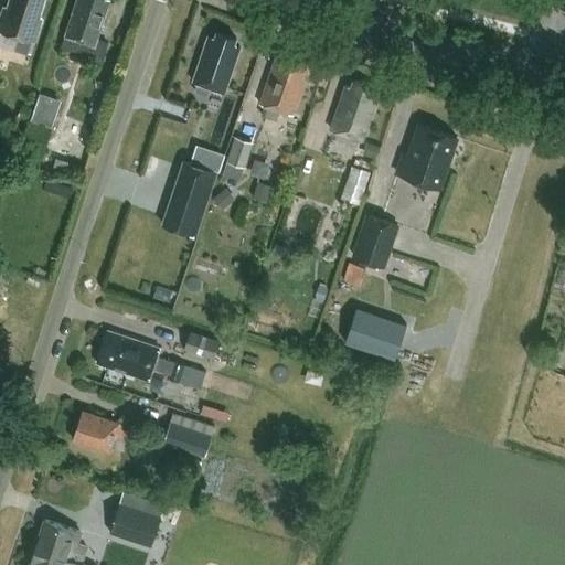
[(3,8),(0,20),(0,28),(35,40),(41,20),(38,19),(43,0),(10,0),(8,9),(3,8)]
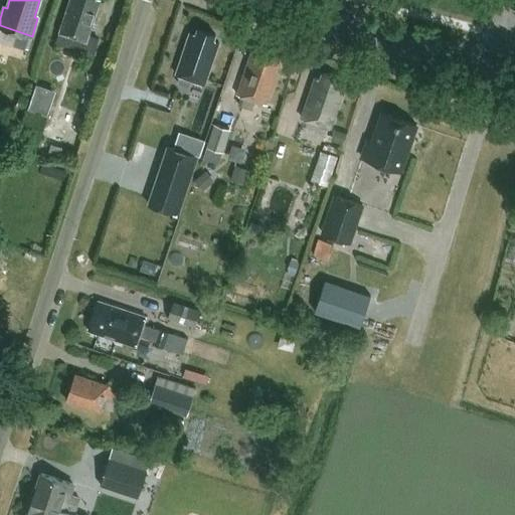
[(99,38),(89,35),(100,0),(69,0),(56,40),(83,49),(81,55),(92,58),(99,38)]
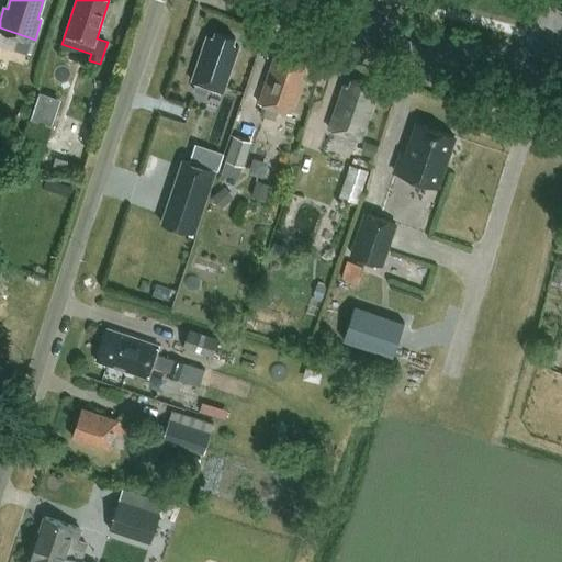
[(193,80),(198,82),(194,90),(206,94),(209,86),(223,90),(238,47),(232,45),(234,38),(216,32),(213,40),(208,37),(193,80)]
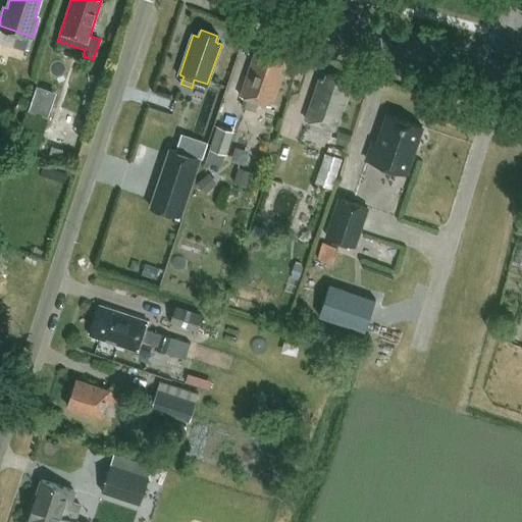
[(241,96),(245,97),(242,105),(256,110),(259,102),(269,105),(285,59),(263,51),(260,57),(255,55),(241,96)]
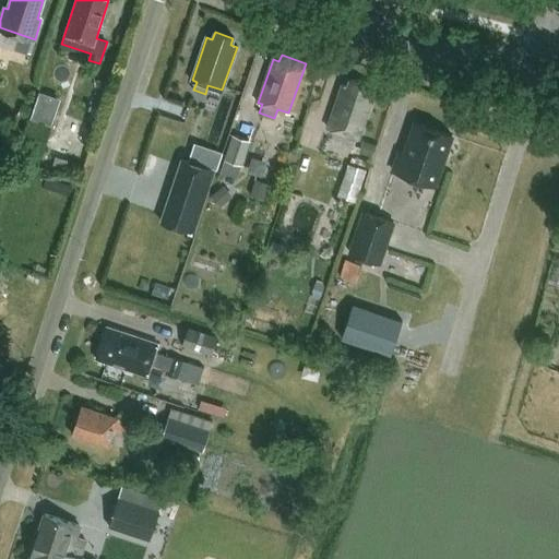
[(328,128),(358,139),(372,95),(367,94),(369,86),(351,81),(348,87),(343,85),(328,128)]
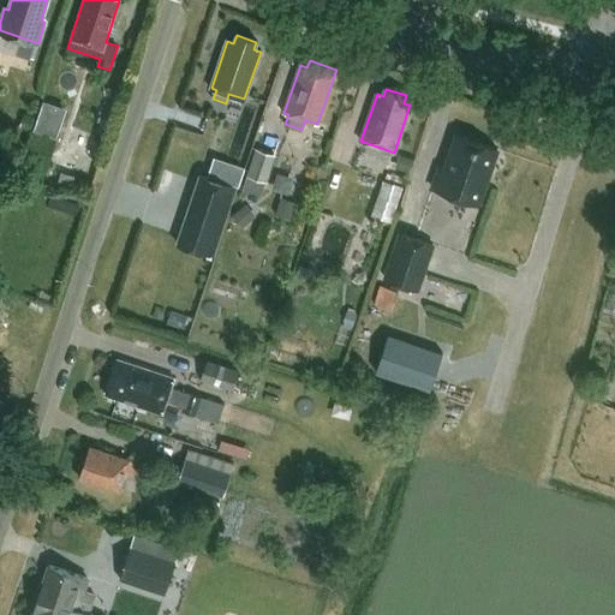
[(29,130),(33,117),(23,114),(19,126),(29,130)]
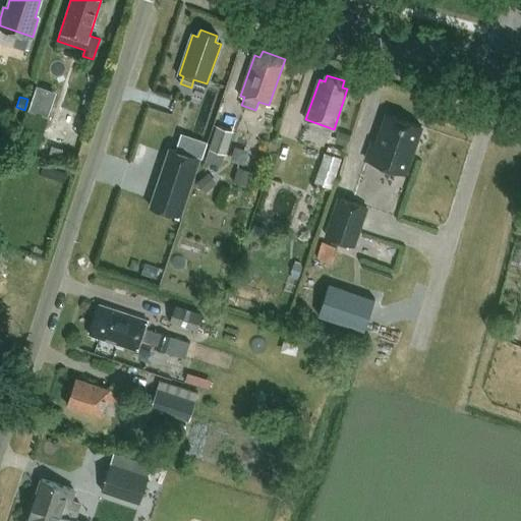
[(40,143),(48,116),(26,110),(15,146),(30,150),(32,140),(40,143)]
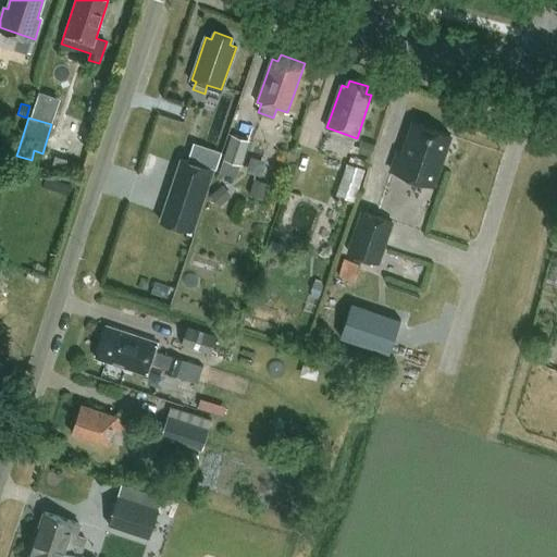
[(450,135),(413,123),(404,152),(398,151),(392,171),(433,185),(444,155),(447,153),(452,141),(449,138),(450,135)]
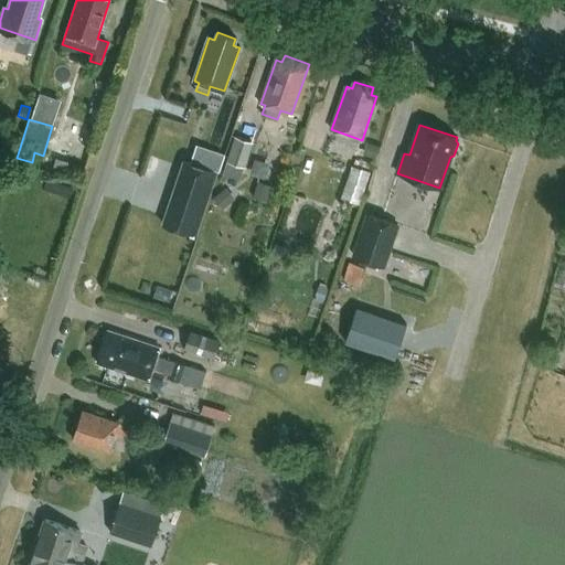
[(227,161),(244,167),(253,142),(235,137),(227,161)]
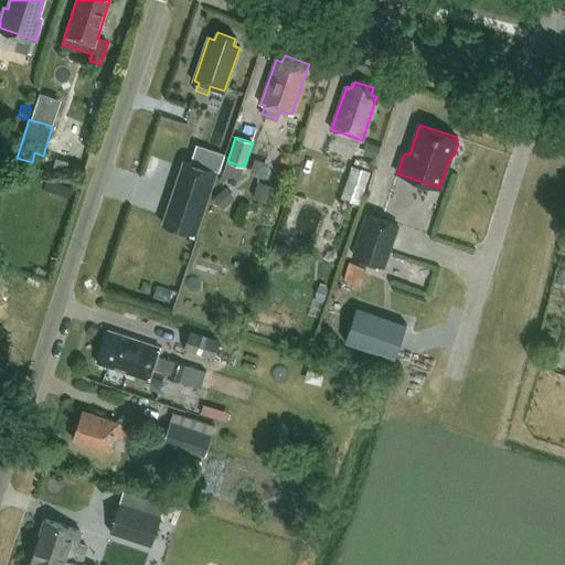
[(365,144),(360,159),(373,163),(377,148),(365,144)]
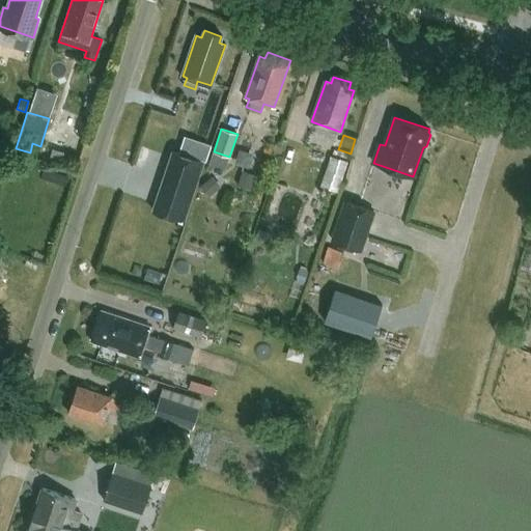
[(313,145),(309,157),(324,163),(329,150),(313,145)]
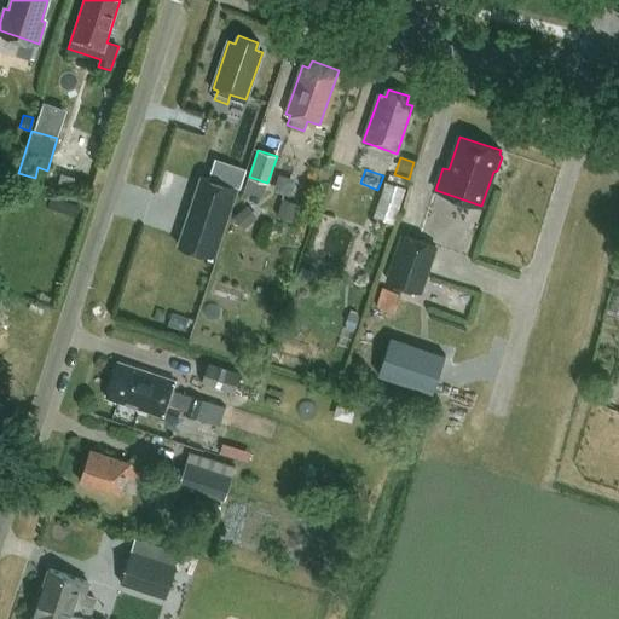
[(282,171),(278,187),(295,191),(299,174),(282,171)]
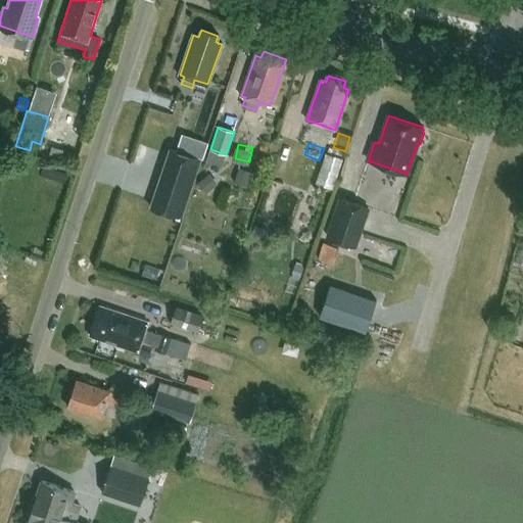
[(223,167),(226,154),(210,149),(206,161),(223,167)]
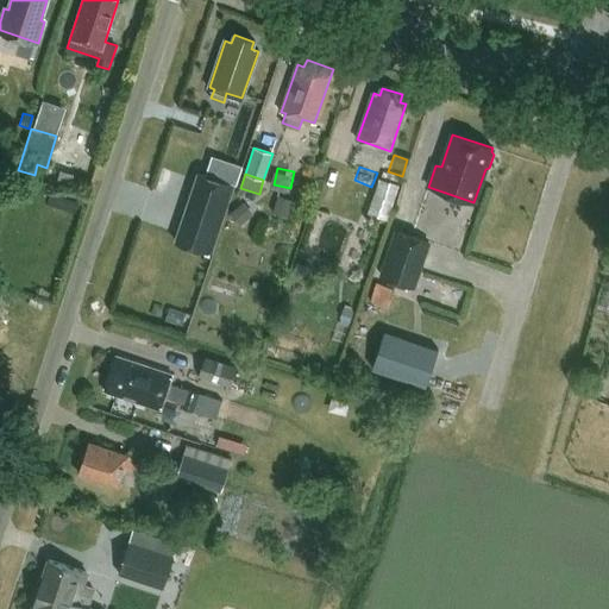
[(230,189),(193,177),(170,245),(207,257),(230,189)]
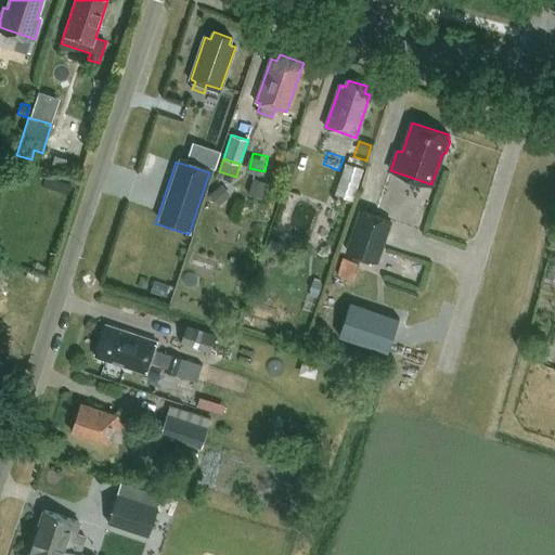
[(364,168),(347,163),(336,194),(353,201),(364,168)]
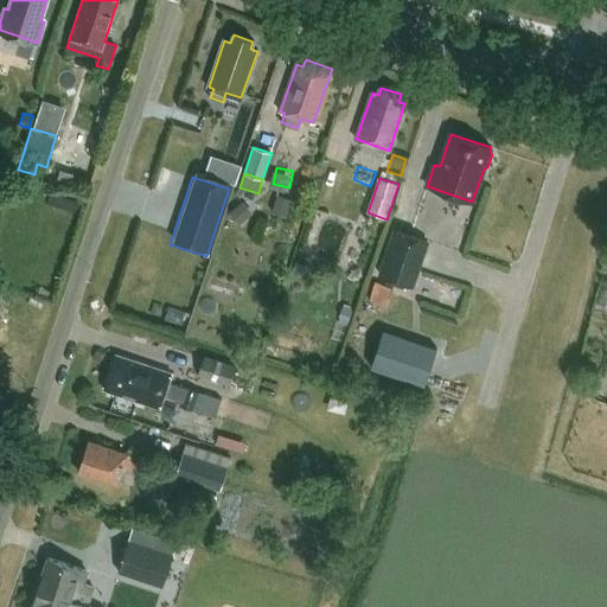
[(292,200),(275,195),(270,212),(287,217),(292,200)]
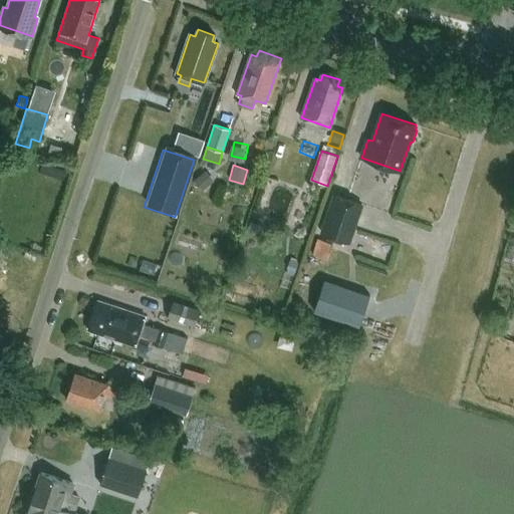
[(206,170),(195,180),(203,190),(215,181),(206,170)]
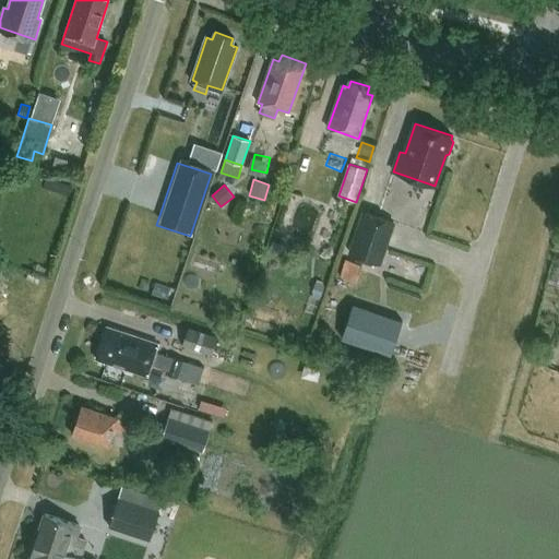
[(382,262),(395,222),(363,210),(347,253),(381,264),(382,262)]
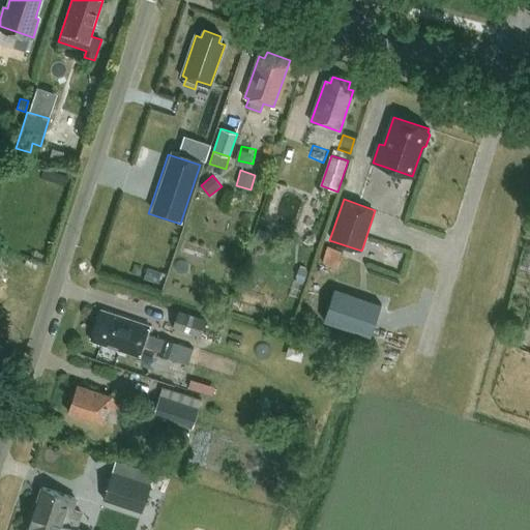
[(179,277),(197,283),(199,274),(195,273),(198,262),(206,264),(210,246),(187,241),(179,277)]
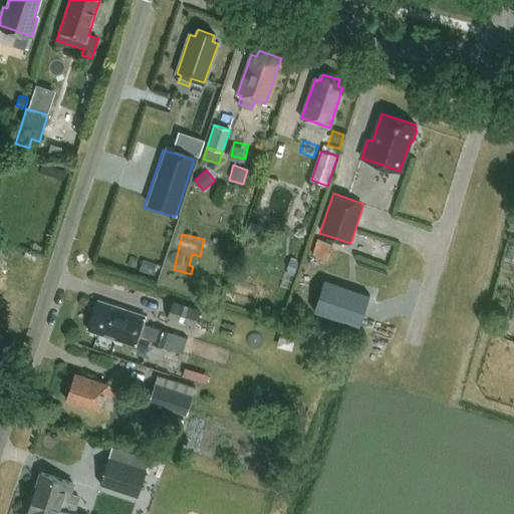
[(329,258),(333,244),(318,239),(314,253),(329,258)]
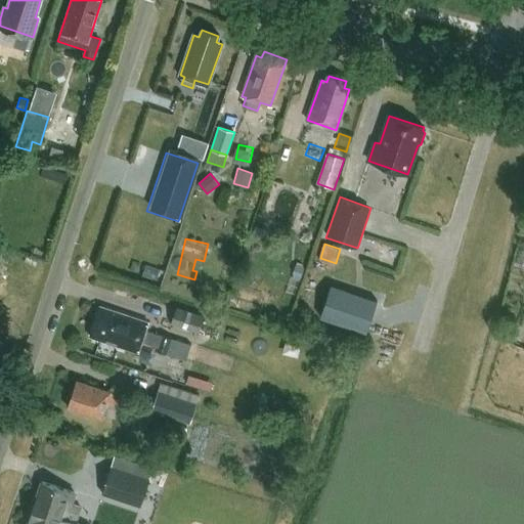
[(294,274),(302,277),(305,268),(296,266),(293,274),(294,274)]
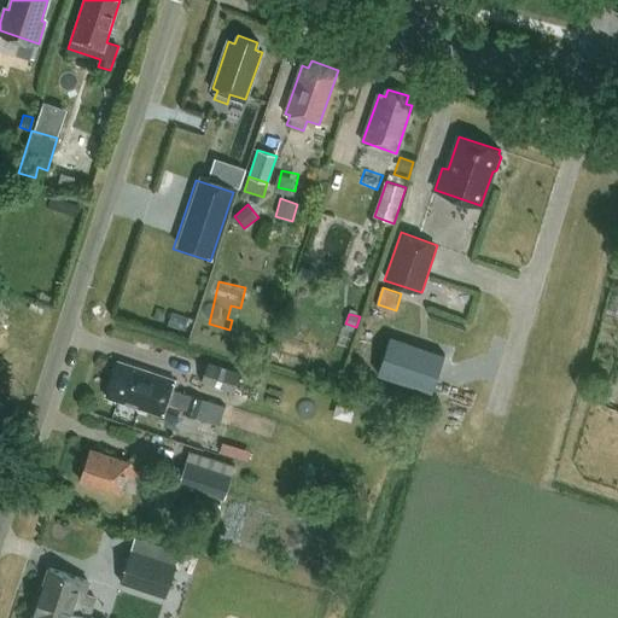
[(392,337),(379,377),(433,395),(448,355),(392,337)]
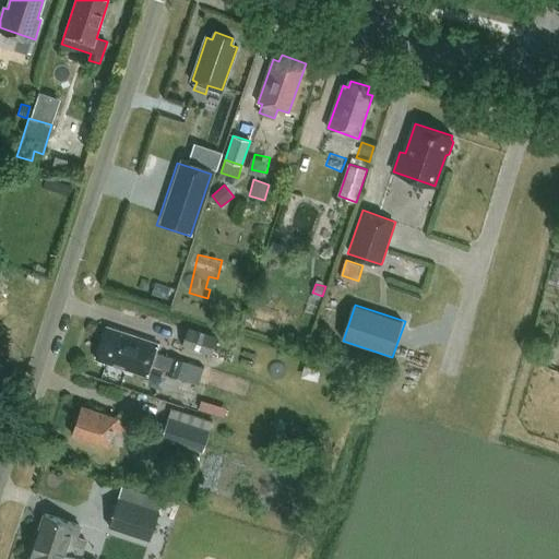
[(188,329),(183,344),(213,353),(217,337),(188,329)]
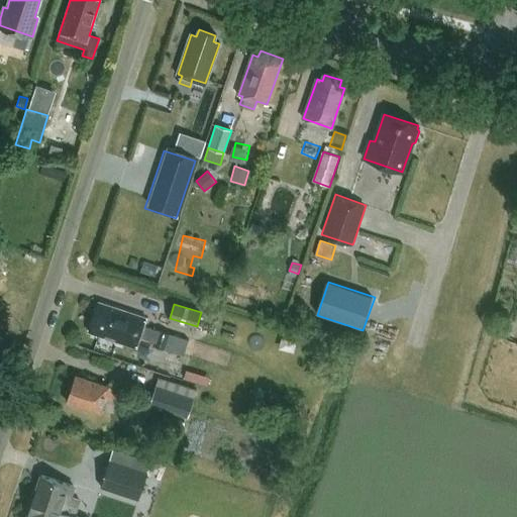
[(152,345),(184,355),(189,340),(143,325),(145,318),(105,305),(103,311),(97,309),(92,325),(98,327),(96,333),(135,346),(139,336),(154,341),(152,345)]
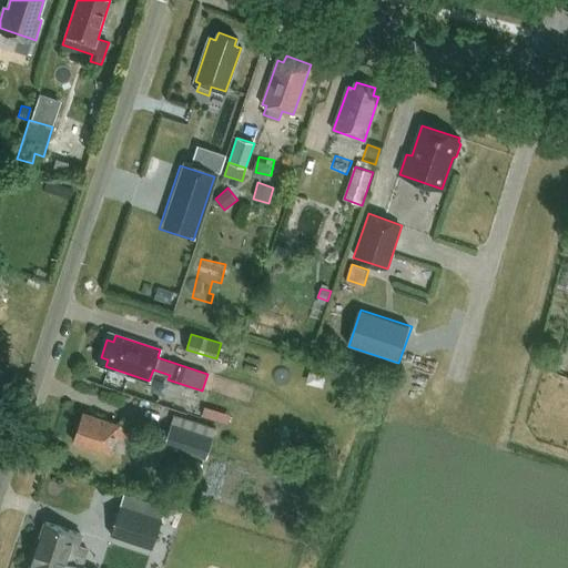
[(115,439),(124,443),(130,428),(120,425),(82,413),(73,442),(110,454),(115,439)]
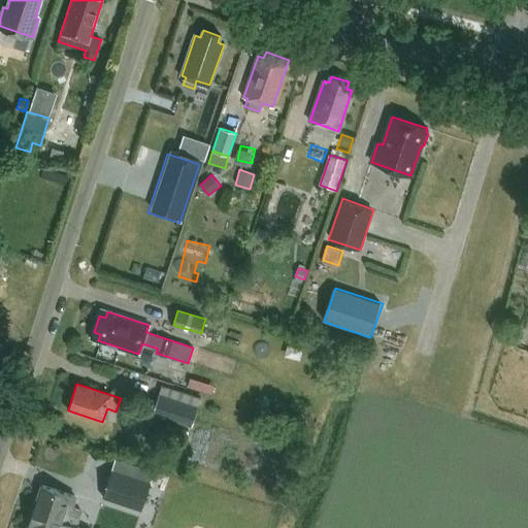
[(160,393),(153,415),(192,427),(199,406),(160,393)]
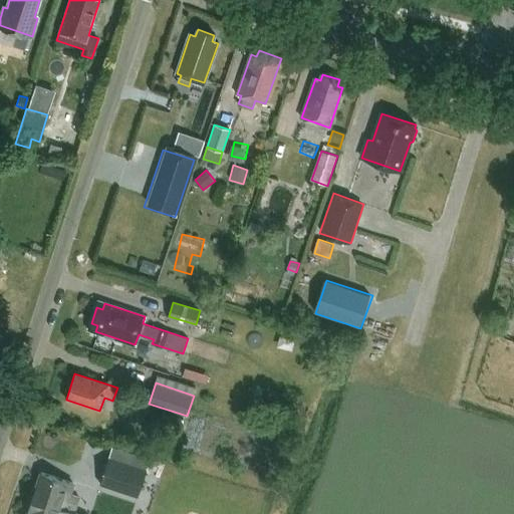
[(112,452),(101,483),(139,497),(150,465),(112,452)]
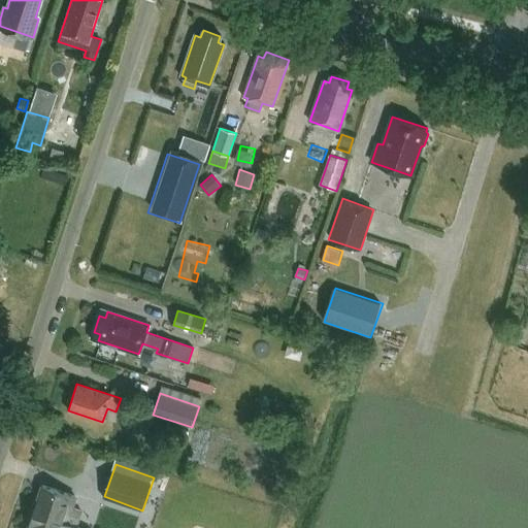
[(42,486),(33,513),(75,527),(80,512),(71,508),(74,497),(42,486)]
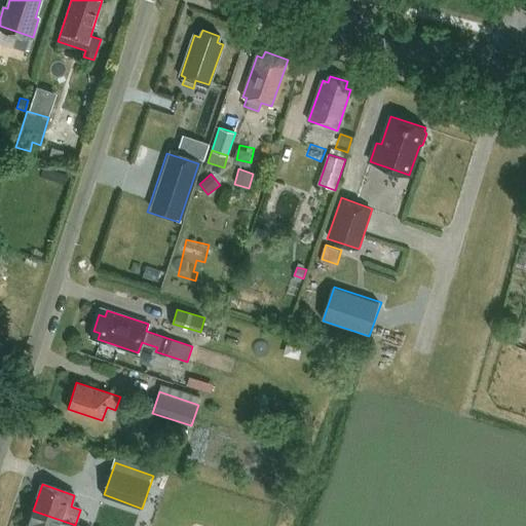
[(33,511),(28,525),(79,525),(75,525),(33,511)]
